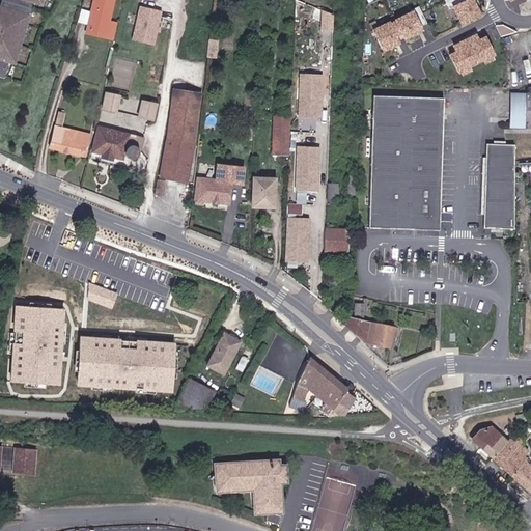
[(21,39),(26,24),(23,23),(26,16),(28,16),(32,1),(38,3),(38,0),(1,0),(0,4),(0,77),(4,79),(8,62),(10,62),(14,54),(17,55),(19,47),(17,47),(19,38),(21,39)]
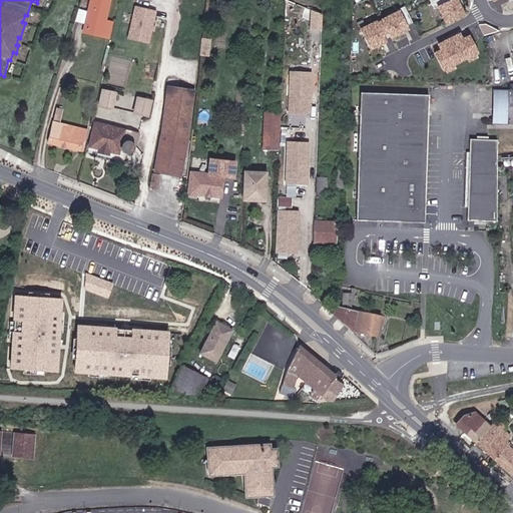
[(89,15),(85,31),(102,34),(105,23),(109,0),(90,0),(87,12),(89,15)]
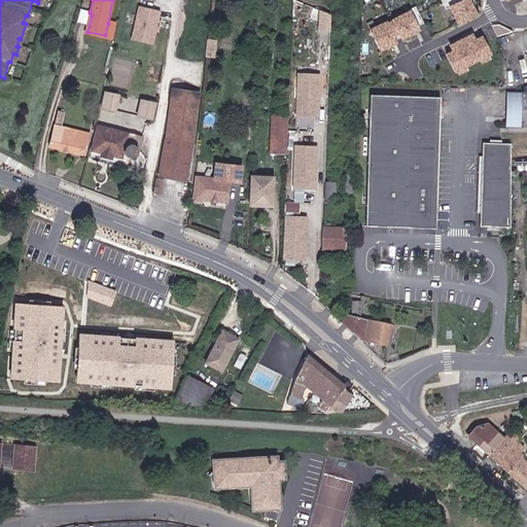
[(471,0),(458,0),(448,5),(457,24),(479,13),(471,0)]
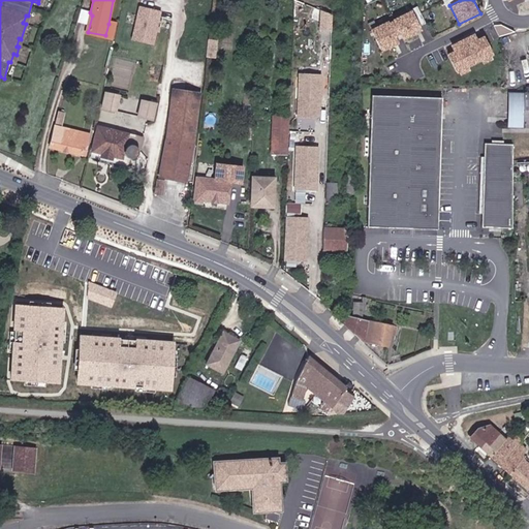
[(419,5),(394,18),(403,37),(430,25),(419,5)]
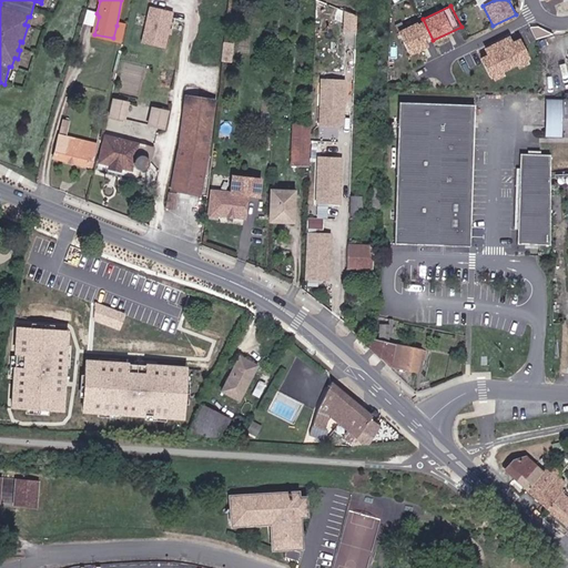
[(149,7),(140,43),(165,49),(174,12),(149,7)]
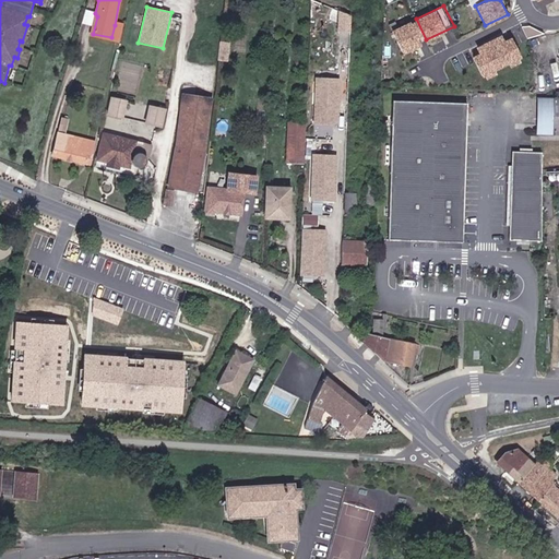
[(339,11),(337,31),(351,32),(353,12),(339,11)]
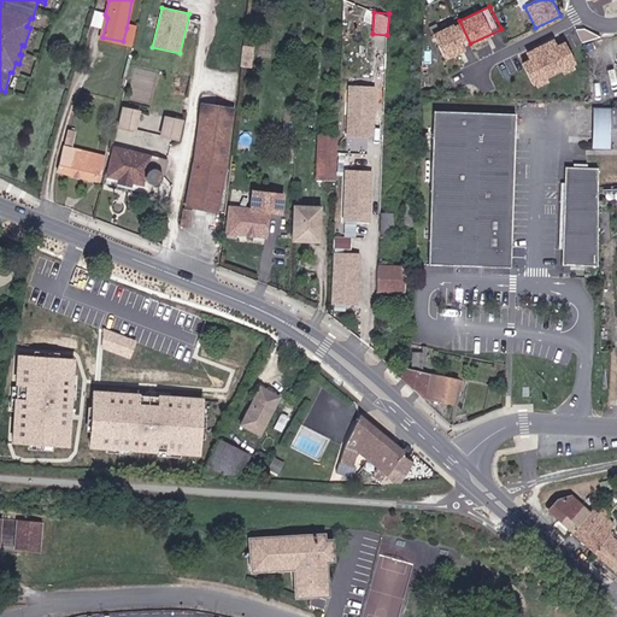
[(103,37),(107,18),(105,15),(99,41),(122,46),(123,41),(103,37)]
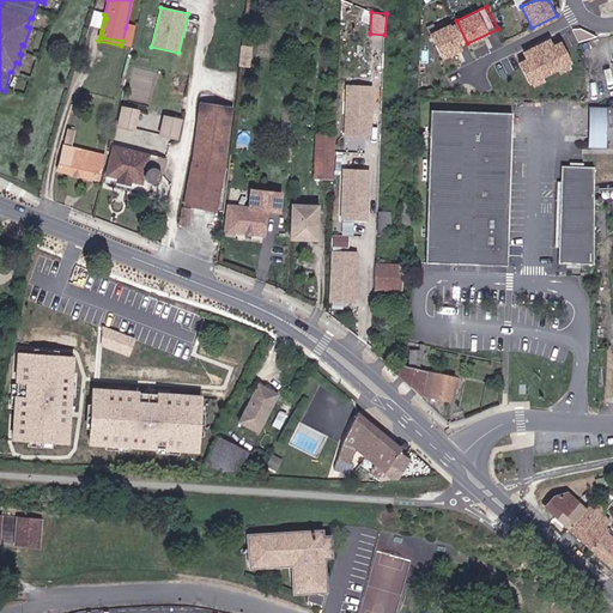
[(451,25),(430,35),(439,58),(461,48),(451,25)]
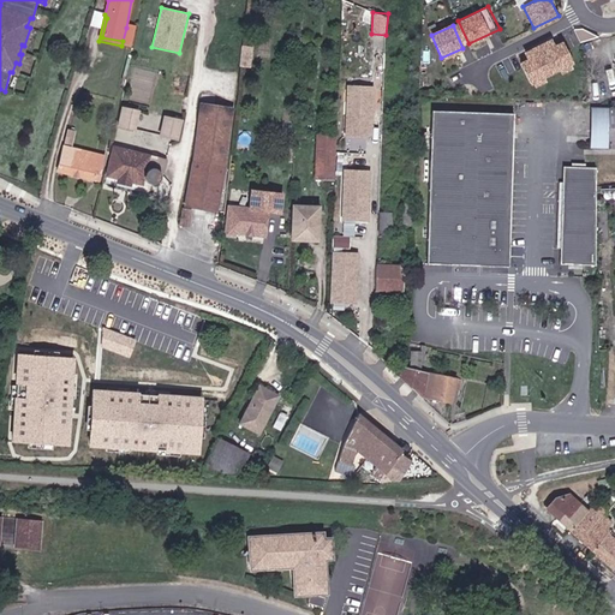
[(130,48),(133,29),(126,28),(123,41),(121,46),(130,48)]
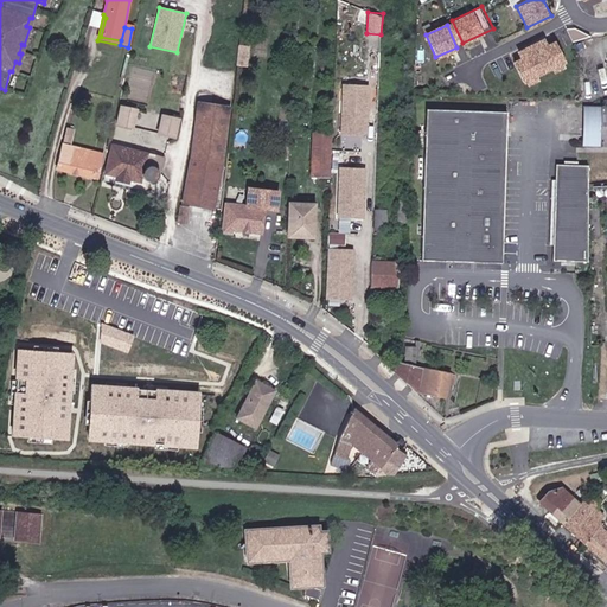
[(583,42),(570,50),(576,61),(590,52),(583,42)]
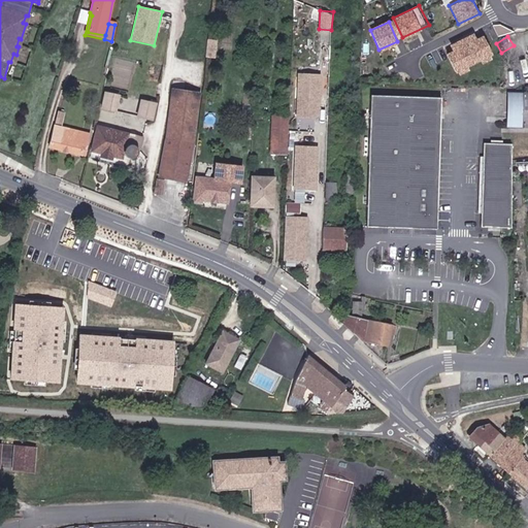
[(483,39),(449,56),(455,68),(489,53),(483,39)]
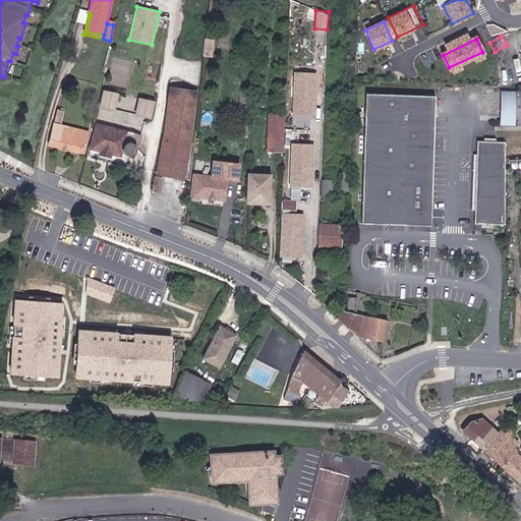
[(211,56),(212,41),(205,40),(203,55),(211,56)]
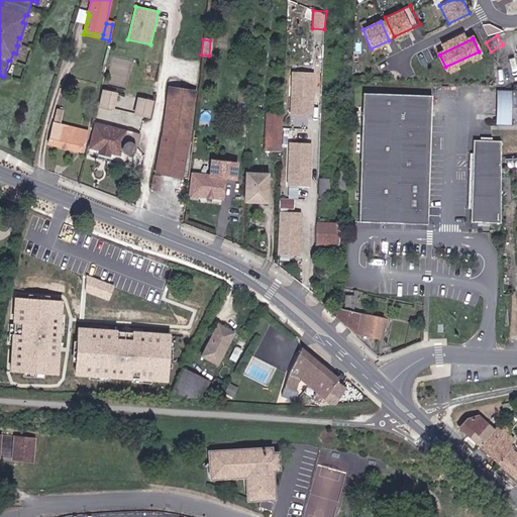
[(315,72),(292,71),(291,115),(313,116),(315,72)]
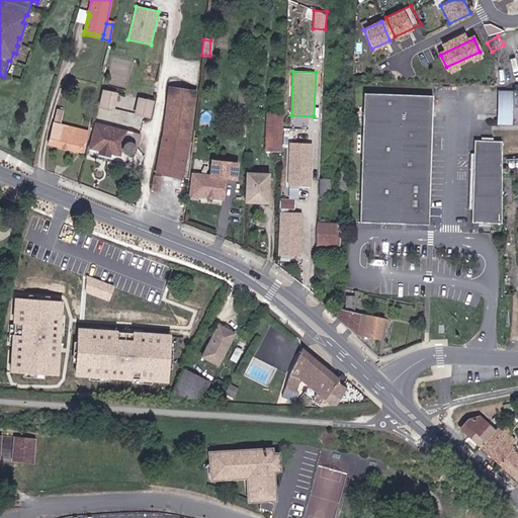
[(181,179),(187,143),(196,91),(170,87),(162,135),(156,174),(181,179)]
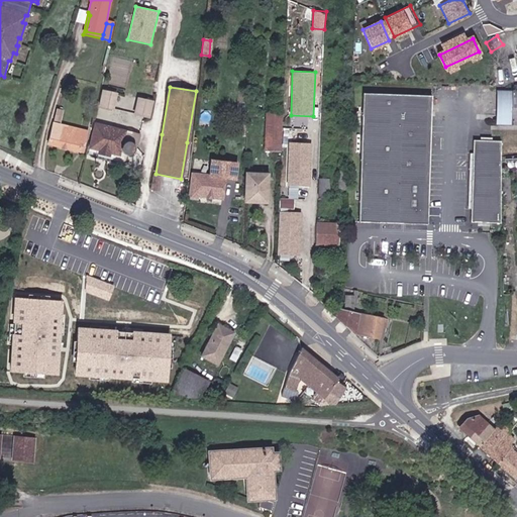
[(105,108),(112,110),(116,94),(103,91),(97,115),(103,116),(105,108)]
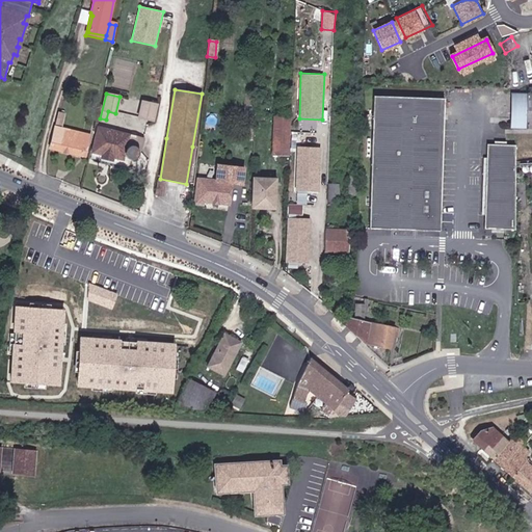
[(445,100),(377,96),(370,227),(440,230),(445,100)]
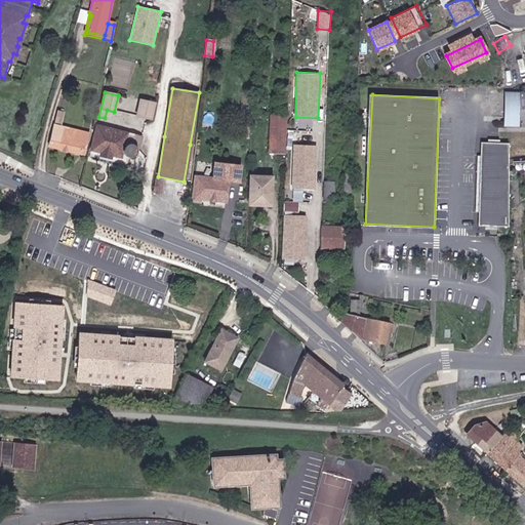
[(151,119),(155,104),(140,101),(137,116),(151,119)]
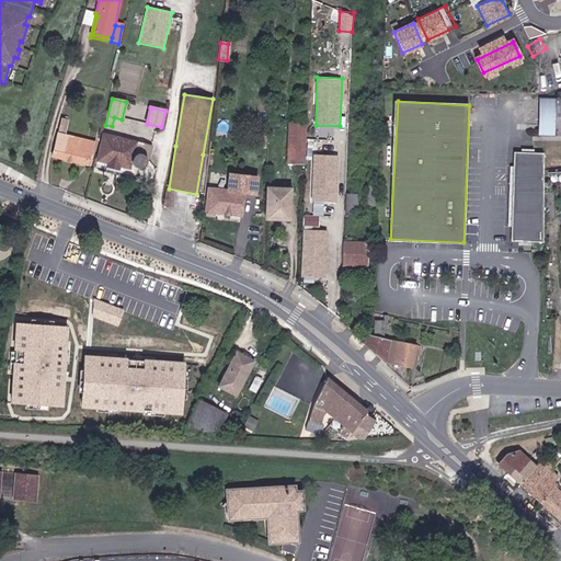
[(61,117),(60,124),(53,156),(87,164),(88,158),(91,159),(94,146),(66,138),(66,139),(64,139),(67,125),(68,119),(64,118),(61,117)]
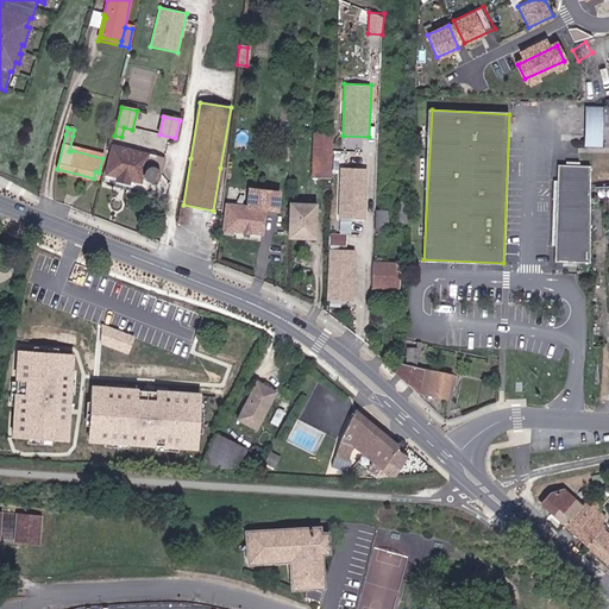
[(314,133),(313,176),(330,177),(331,133),(314,133)]
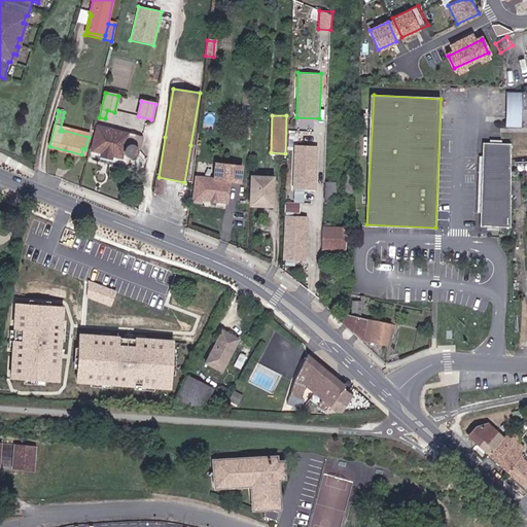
[(138,149),(138,148),(139,148),(142,138),(134,136),(135,133),(131,132),(130,135),(97,128),(92,151),(101,153),(101,156),(111,159),(112,156),(123,159),(124,153),(125,155),(126,156),(127,157),(128,159),(130,159),(132,159),(134,159),(135,157),(136,156),(137,154),(138,153),(138,151),(138,149)]
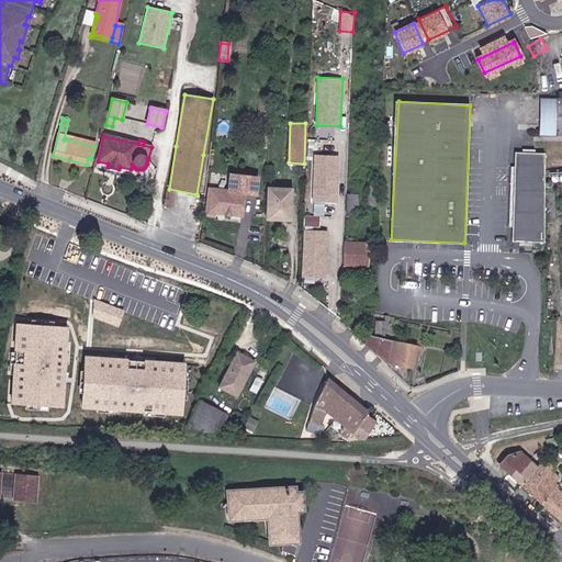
[(544,154),(516,154),(513,243),(543,243),(544,154)]
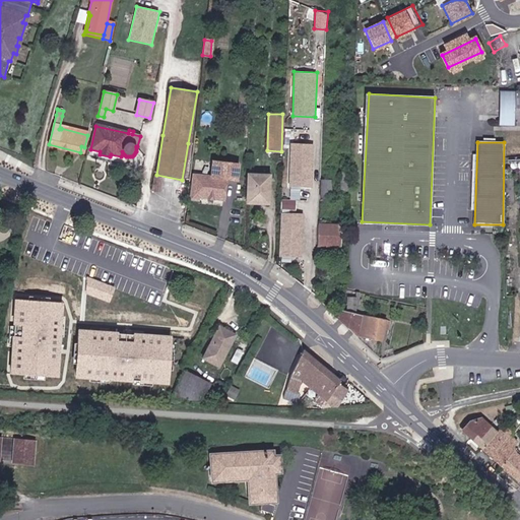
[(314,144),(290,144),(288,188),(312,189),(314,144)]
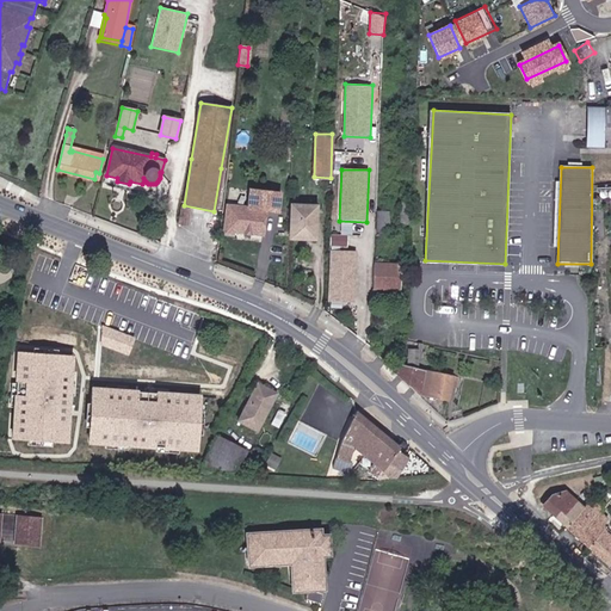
[(227,205),(224,234),(234,235),(234,232),(263,235),(265,209),(277,210),(279,193),(257,191),(257,192),(251,191),(248,208),(227,205)]
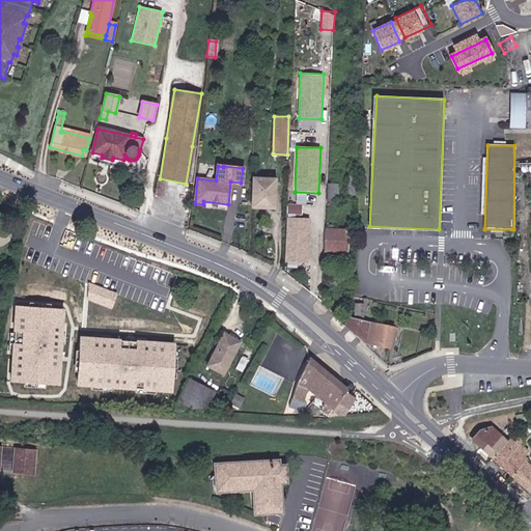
[(514,174),(515,205),(525,204),(523,174),(514,174)]
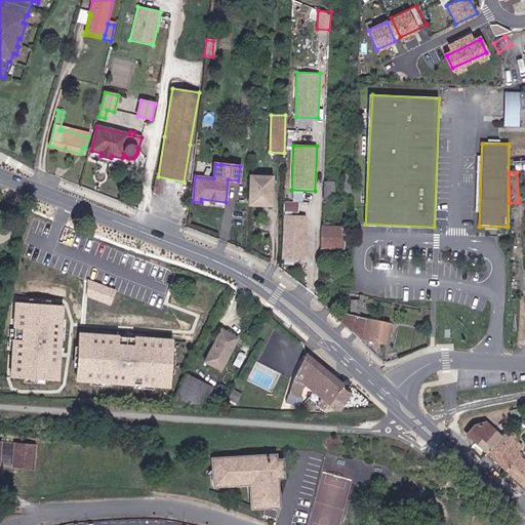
[(352,175),(344,175),(342,191),(352,192),(352,175)]
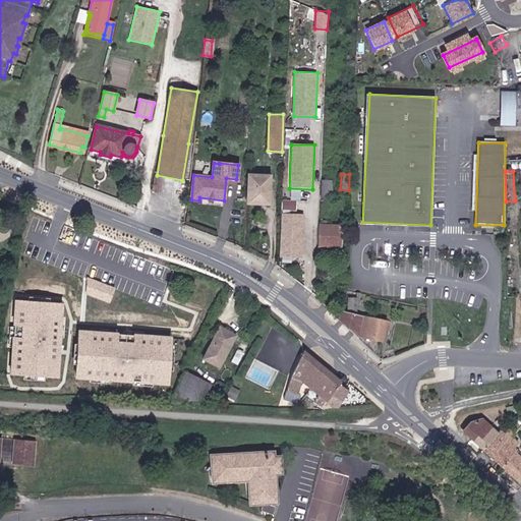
[(269,203),(270,175),(249,175),(249,203),(269,203)]
